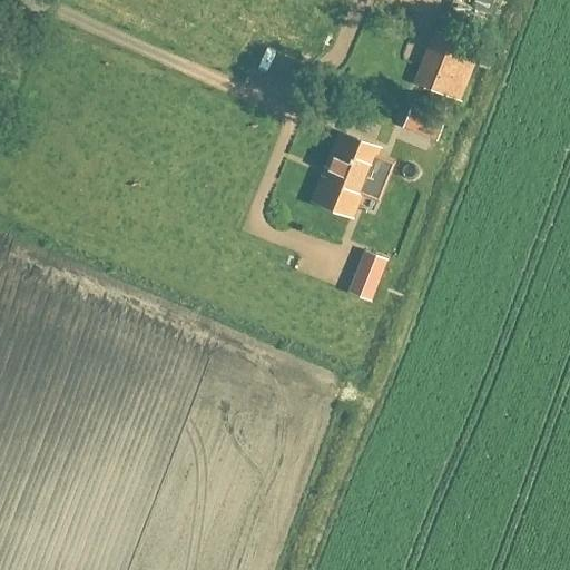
[(428,0),(413,0),(411,9),(430,17),(435,2),(428,0)]
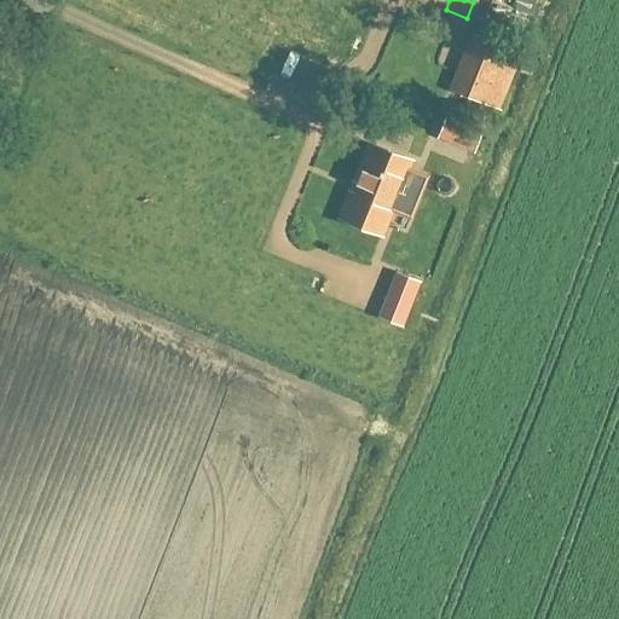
[(468,57),(453,93),(496,110),(510,74),(519,53),(476,36),(468,57)]
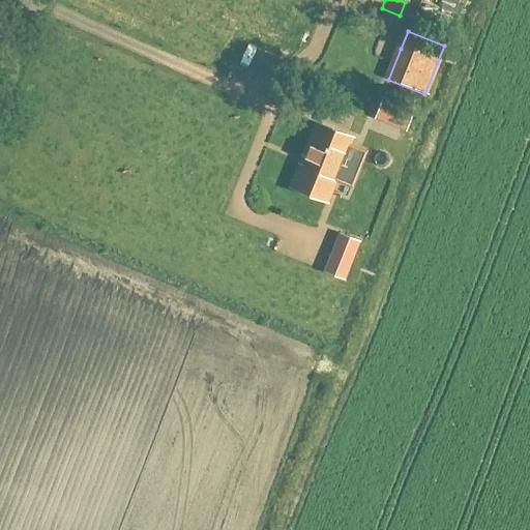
[(412,114),(381,101),(376,117),(406,129),(412,114)]
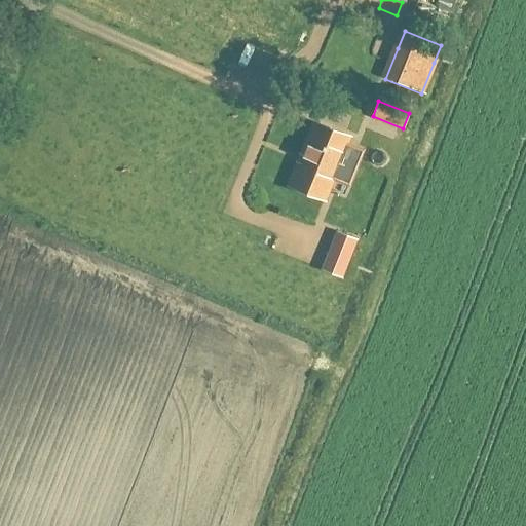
[(355,144),(363,126),(343,119),(337,135),(312,124),(289,186),(324,200),(347,141),(355,144)]
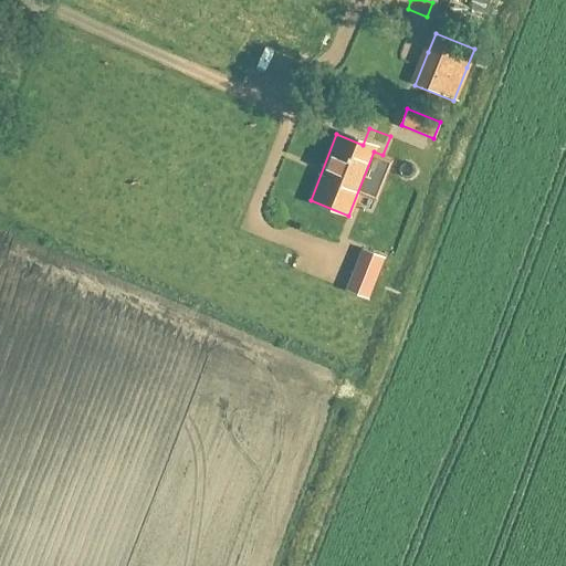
[(352,279),(347,291),(368,300),(374,287),(385,258),(363,250),(352,279)]
